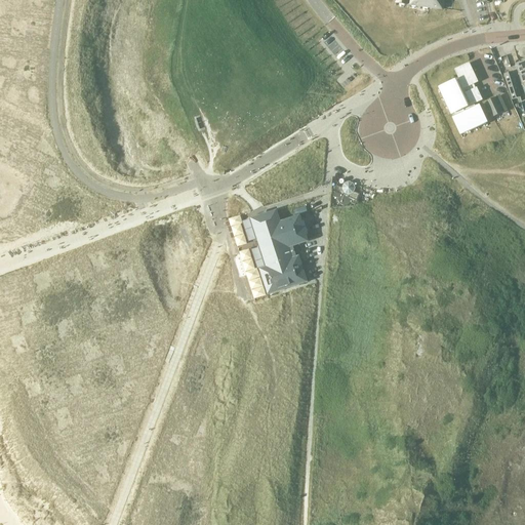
[(409,0),(409,5),(442,10),(443,0),(409,0)]
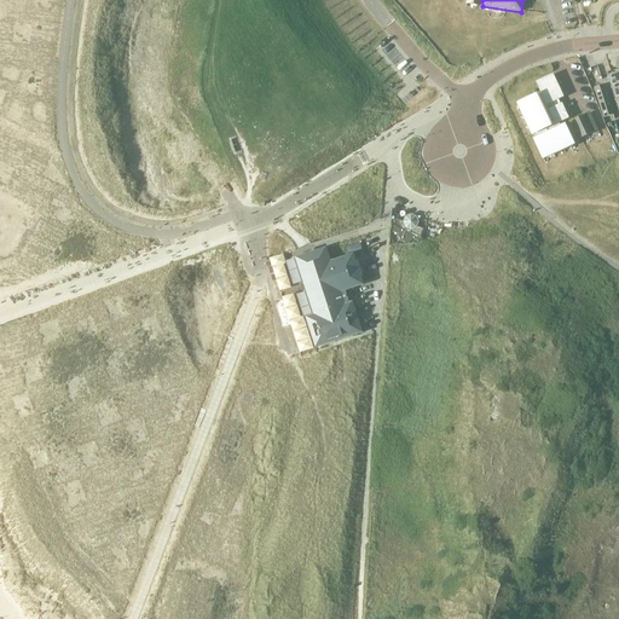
[(618,73),(608,77),(618,111),(618,119),(614,121),(618,136),(618,134),(618,73)]
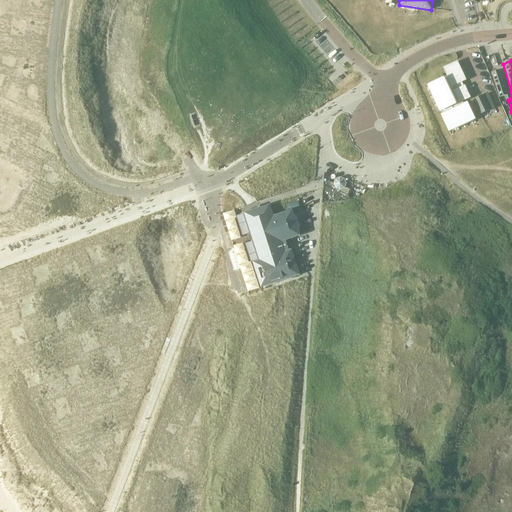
[(473,118),(466,104),(463,105),(461,101),(469,98),(464,87),(463,87),(461,82),(464,80),(456,63),(444,69),(448,78),(445,80),(444,79),(429,85),(441,111),(442,110),(444,114),(441,115),(448,130),(473,118)]
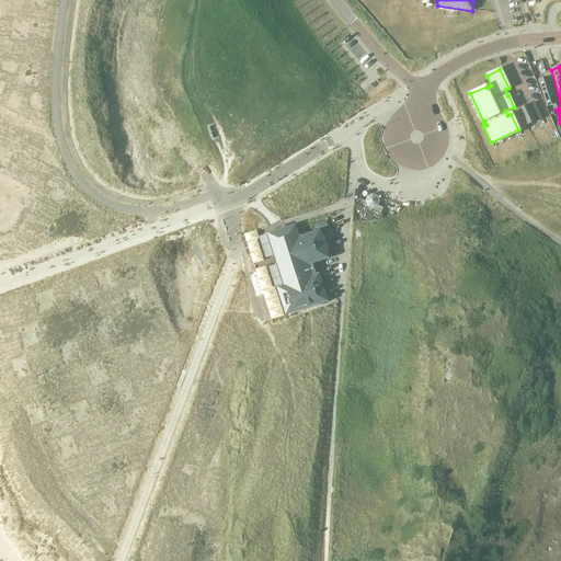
[(556,104),(547,78),(538,80),(547,107),(556,104)]
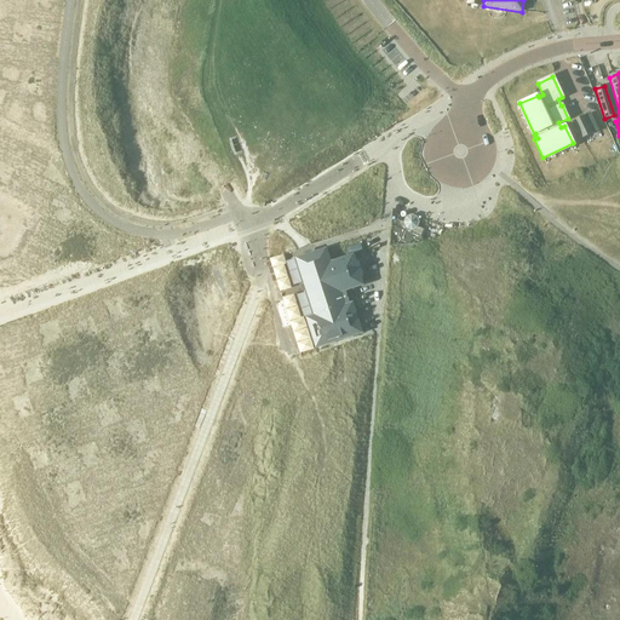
[(573,121),(581,138),(598,131),(590,114),(573,121)]
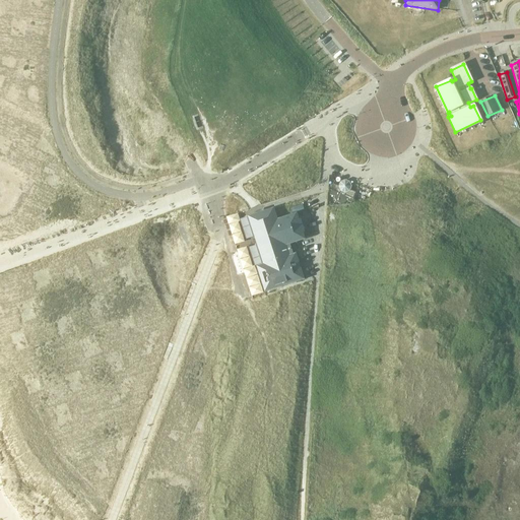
[(276,220),(273,209),(263,212),(262,210),(260,211),(257,212),(258,214),(248,217),(255,239),(253,240),(254,242),(255,244),(257,244),(263,265),(257,267),(264,291),(304,279),(296,255),(293,256),(289,244),(295,243),(305,239),(303,234),(305,233),(300,219),(298,219),(296,213),(285,216),(285,217),(276,220)]
